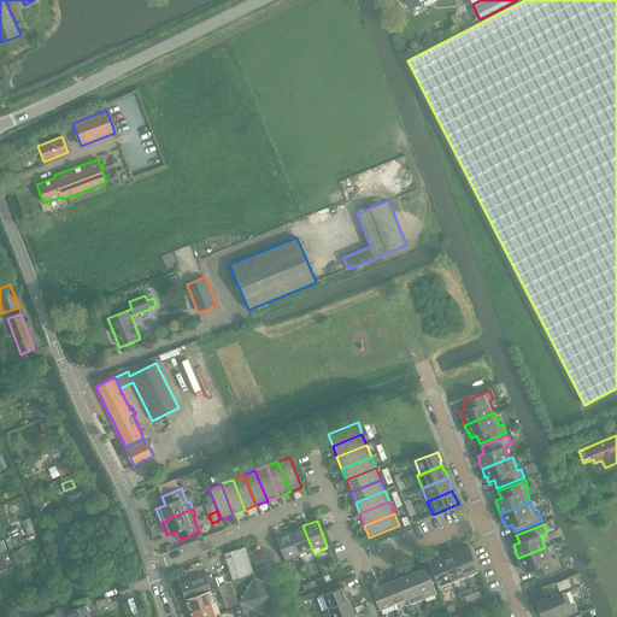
[(312,550),(303,526),(289,532),(299,554),(306,552),(306,554),(313,552),(312,550)]
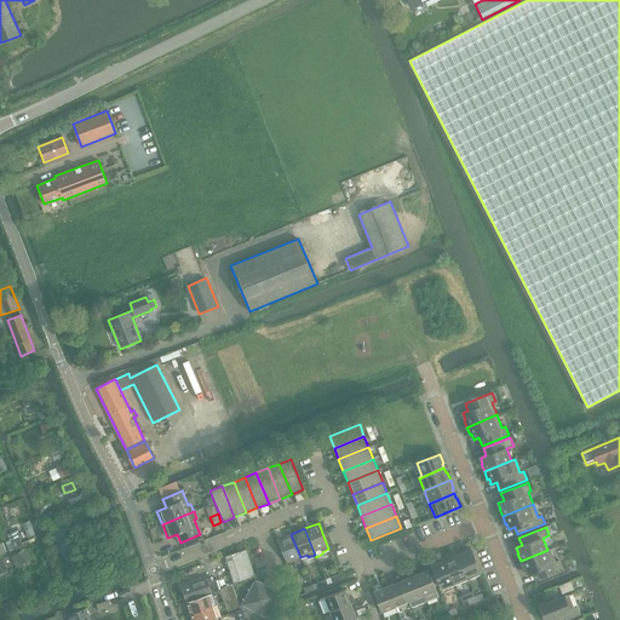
[(302,560),(300,557),(291,534),(276,539),(287,563),(293,561),(294,563),(302,560)]
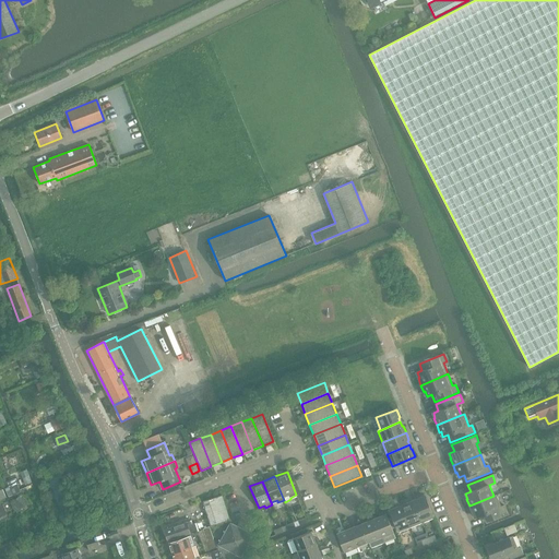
[(416,498),(417,499),(413,500),(421,523),(433,519),(425,495),(416,498)]
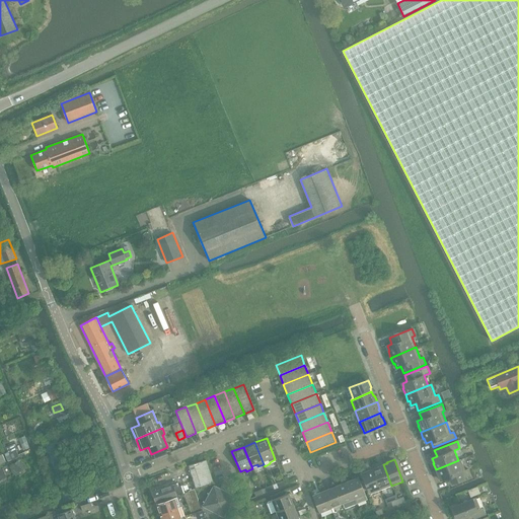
[(465,470),(461,459),(458,460),(436,469),(438,476),(439,475),(441,480),(445,478),(448,485),(470,476),(468,469),(465,470)]
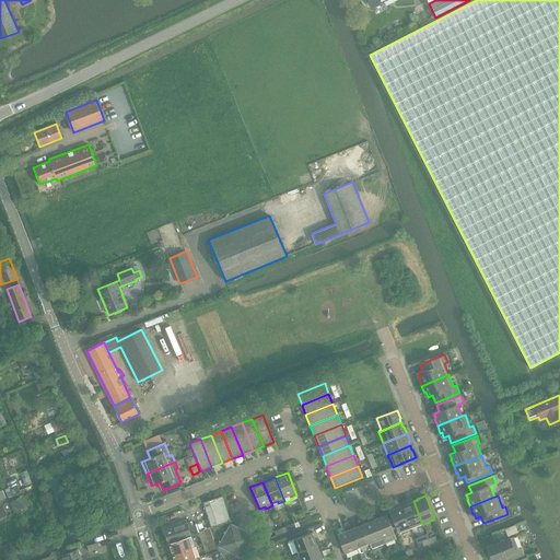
[(203,502),(211,526),(230,521),(222,497),(203,502)]
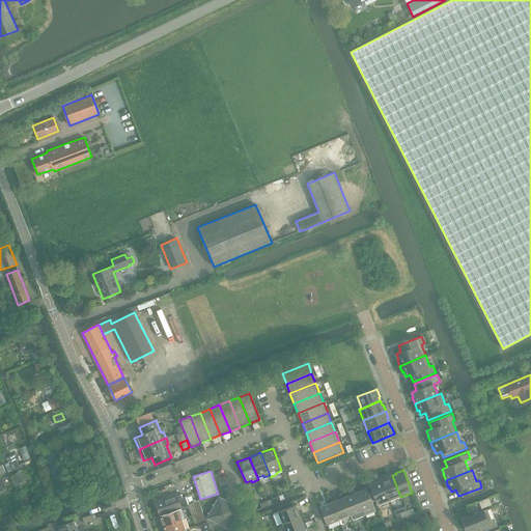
[(389,477),(388,476),(381,479),(390,501),(400,497),(392,475),(389,477)]
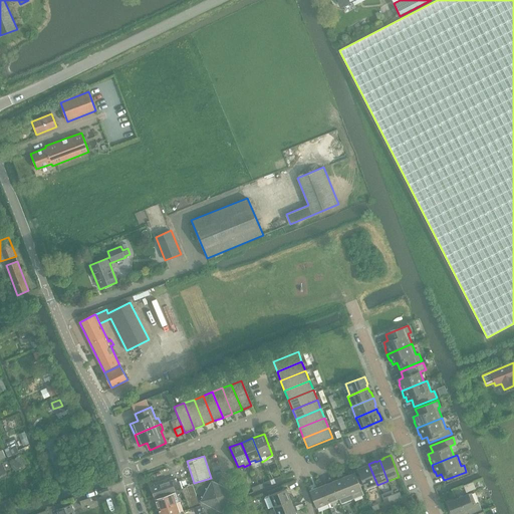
[(362,467),(358,469),(366,490),(377,485),(368,464),(361,466),(362,467)]
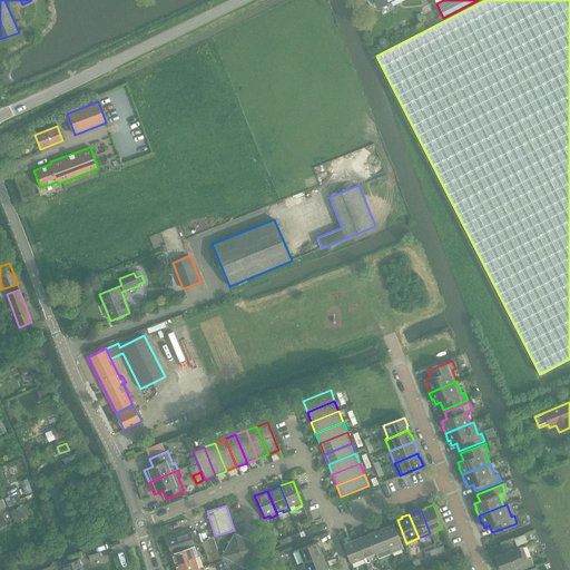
[(400,530),(396,531),(393,521),(387,523),(389,526),(381,529),(391,553),(403,549),(400,540),(403,539),(400,530)]
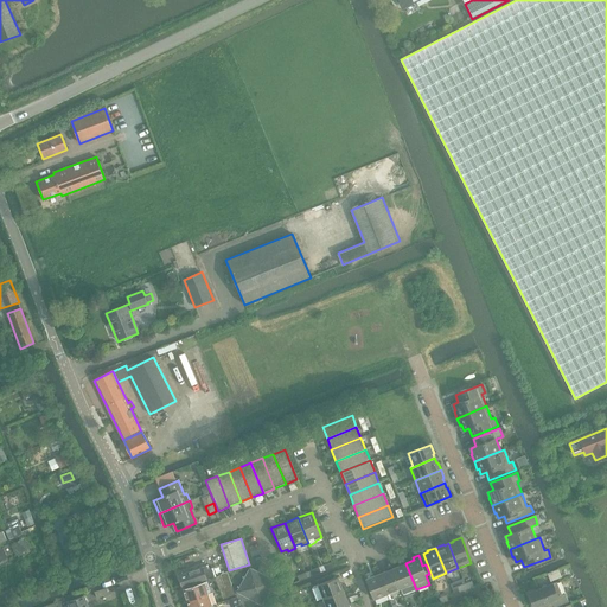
[(391,566),(401,588),(403,595),(416,589),(406,563),(404,561),(400,563),(400,566),(393,568),(391,566)]
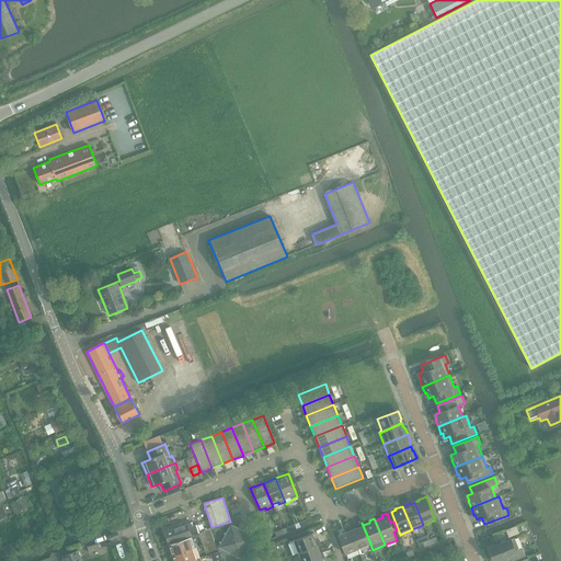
[(297,529),(309,524),(307,519),(295,525),(297,529)]
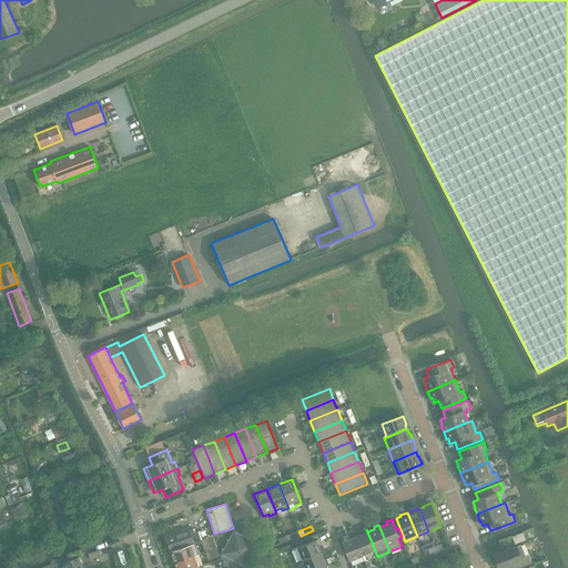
[(199,531),(194,534),(193,529),(168,538),(171,549),(202,539),(199,531)]
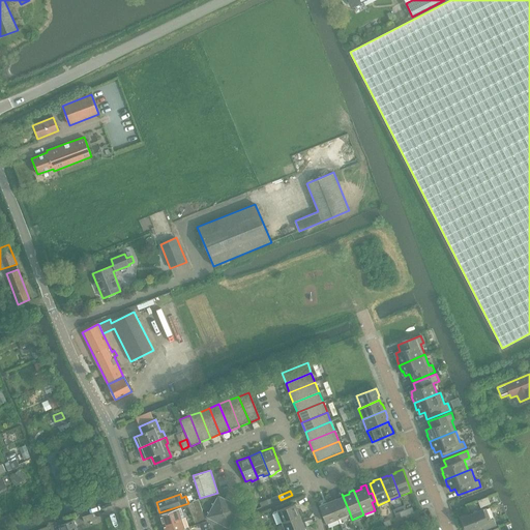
[(330,499),(337,519),(350,513),(342,494),(336,496),(337,498),(331,501),(330,499)]
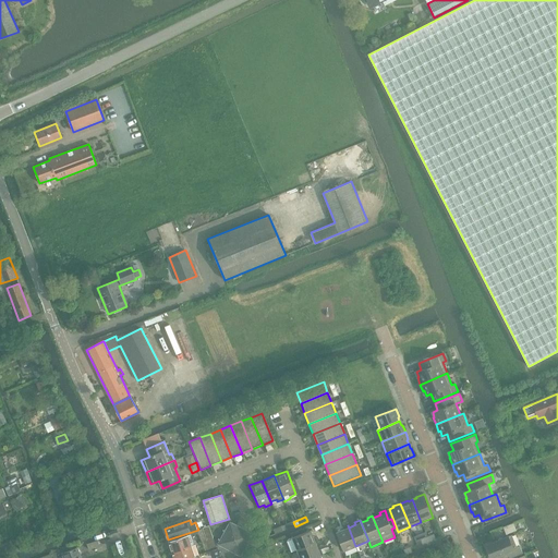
[(238,556),(242,555),(252,536),(251,532),(232,522),(229,523),(218,542),(219,545),(238,556)]
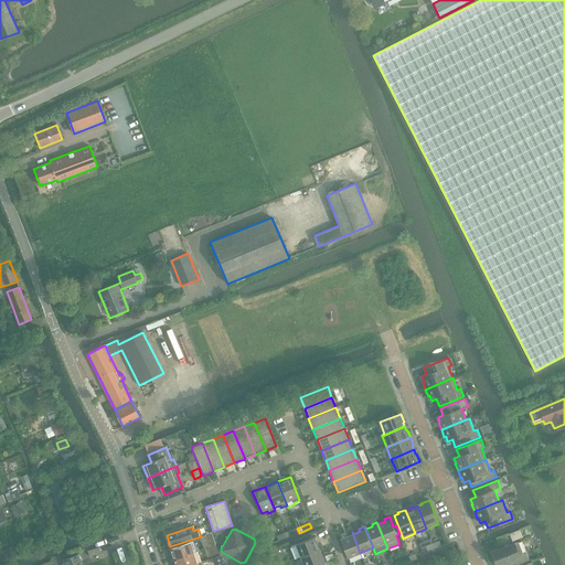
[(286,537),(299,533),(297,529),(285,533),(286,537)]
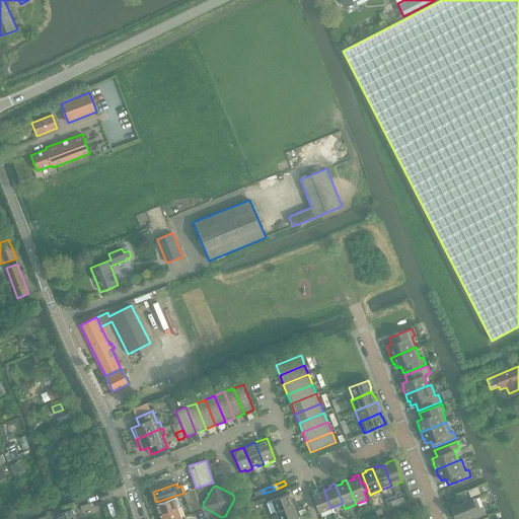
[(312,496),(319,512),(330,508),(323,489),(318,490),(319,493),(312,496)]
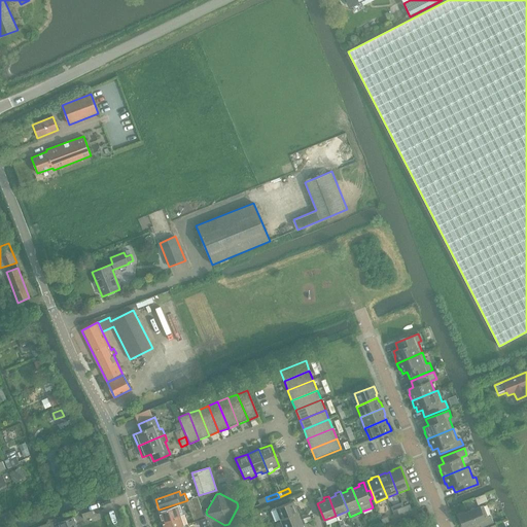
[(202,507),(198,497),(192,498),(196,510),(202,507)]
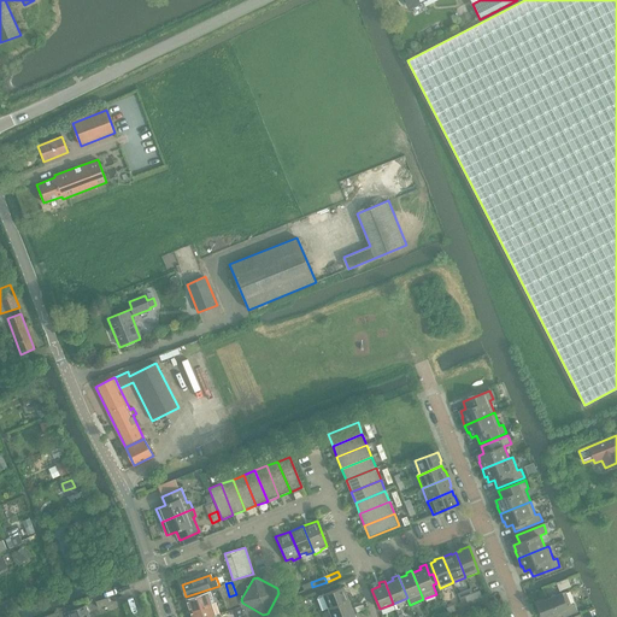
[(323,594),(318,597),(317,599),(322,611),(329,609),(352,599),(350,594),(348,594),(346,593),(344,587),(336,589),(335,585),(322,589),(323,594)]
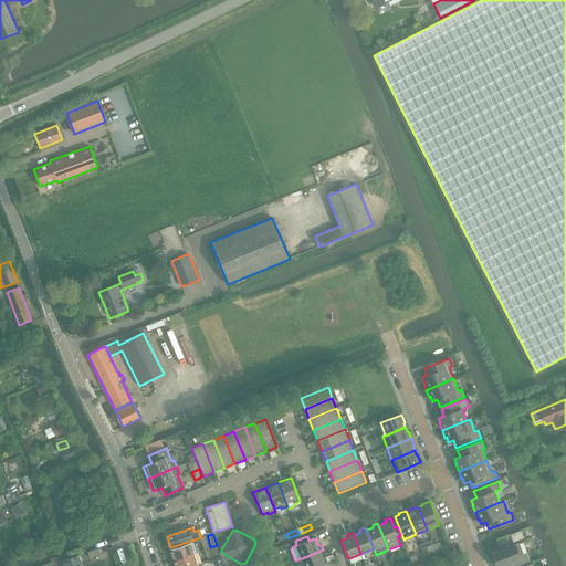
[(190,543),(171,549),(175,561),(199,552),(198,548),(196,548),(194,543),(190,544),(190,543)]
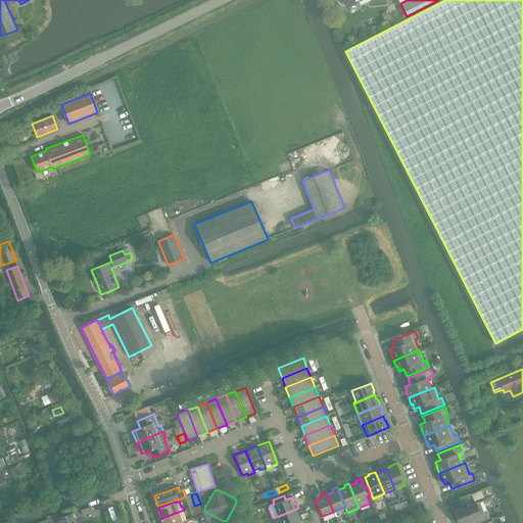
[(462,509),(461,508),(454,511),(457,519),(458,518),(460,522),(465,521),(465,522),(478,522),(489,519),(487,512),(484,513),(480,502),(462,509)]
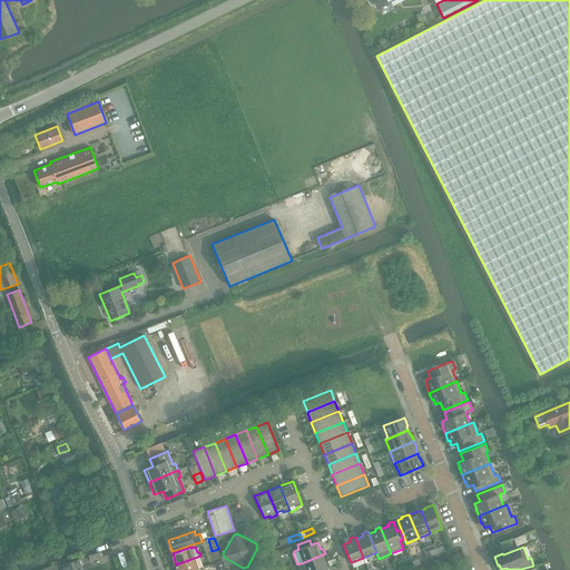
[(212,551),(215,561),(220,559),(218,549),(212,551)]
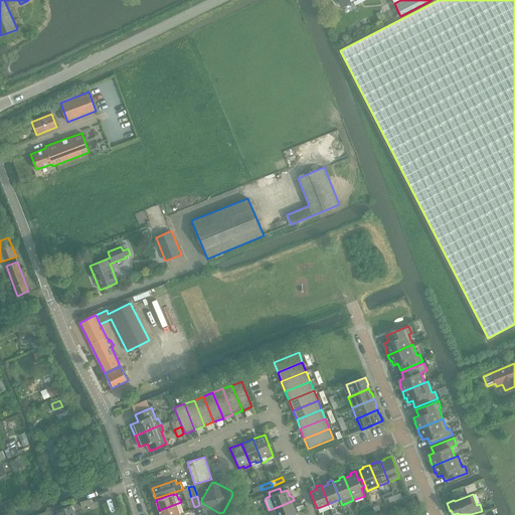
[(90,499),(80,502),(82,507),(92,504),(90,499)]
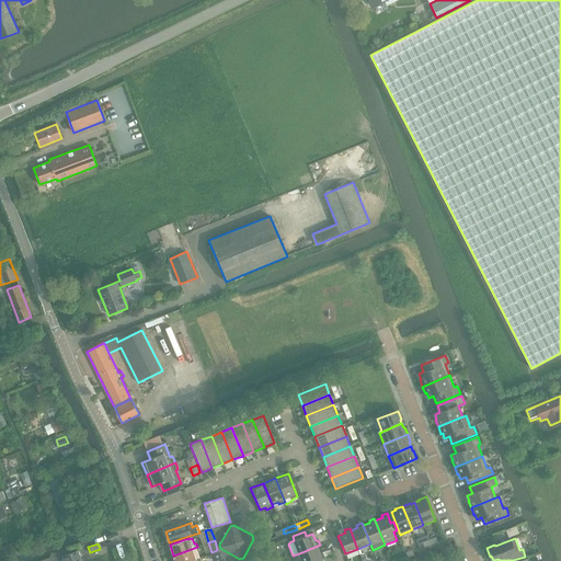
[(320,546),(320,545),(299,553),(301,560),(315,560),(324,557),(322,552),(320,553),(318,547),(320,546)]
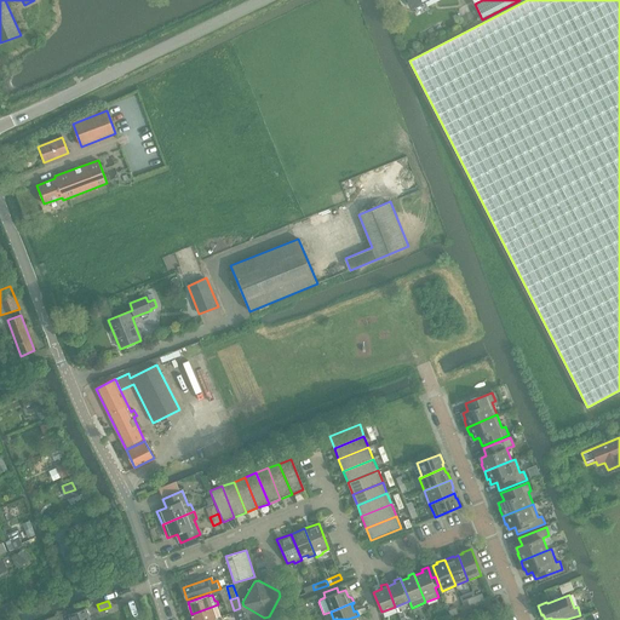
[(219,608),(218,604),(191,614),(193,619),(210,619),(220,616),(218,610),(219,608)]
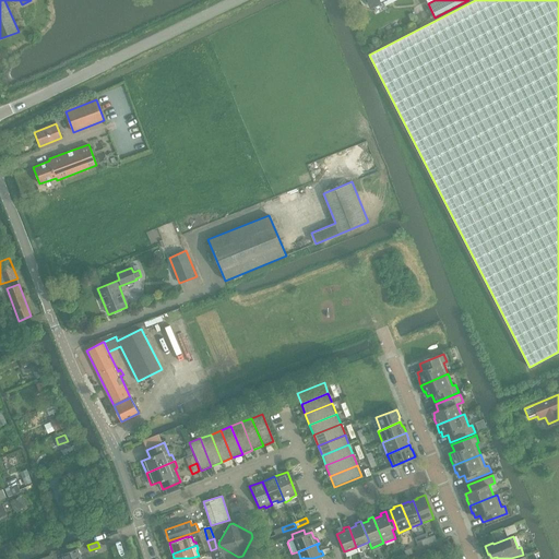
[(62,555),(63,558),(81,558),(78,549),(62,555)]
